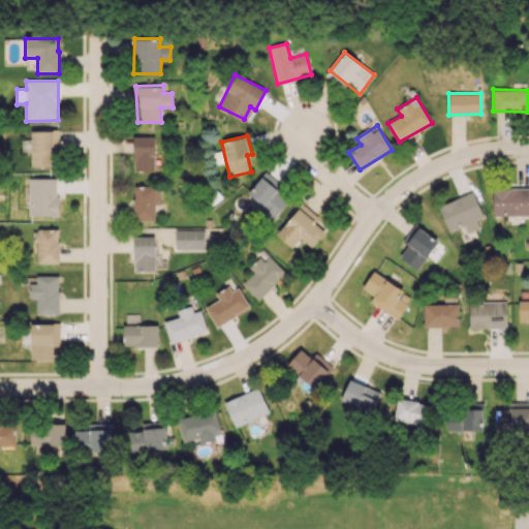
[(133,172),(154,172),(155,136),(133,136),(133,172)]
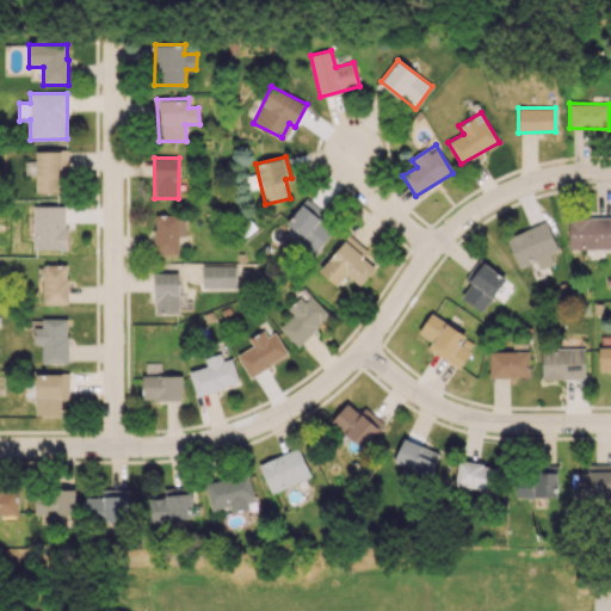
[(304,202),(285,222),(304,239),(300,244),(313,255),(335,229),(304,202)]
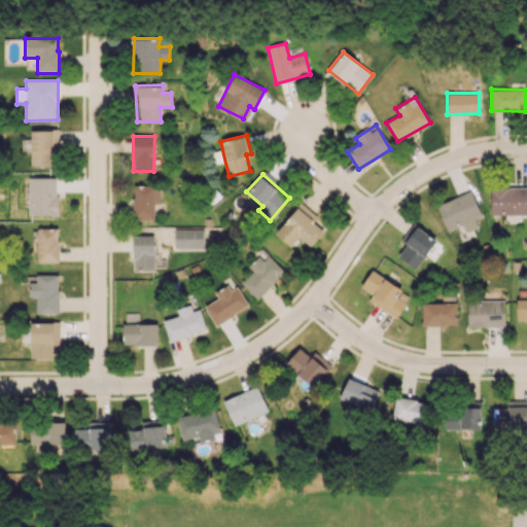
[(57,178),(29,177),(29,215),(57,215),(57,178)]
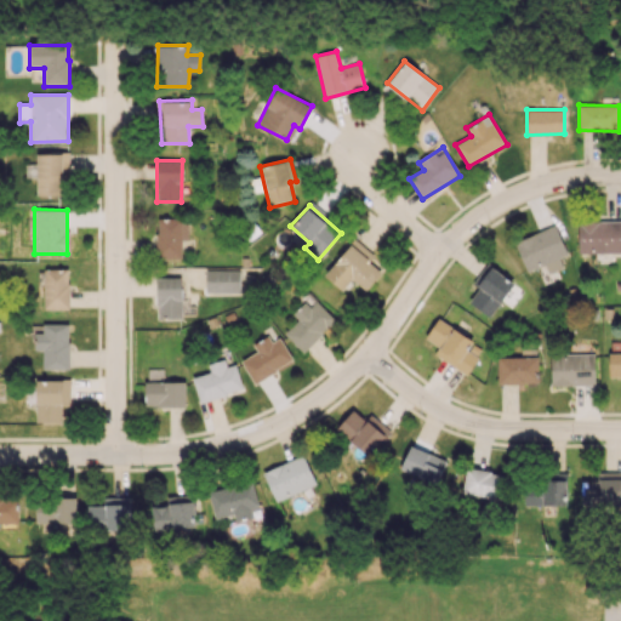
[(182,239),(187,239),(188,218),(157,217),(157,258),(181,258),(182,239)]
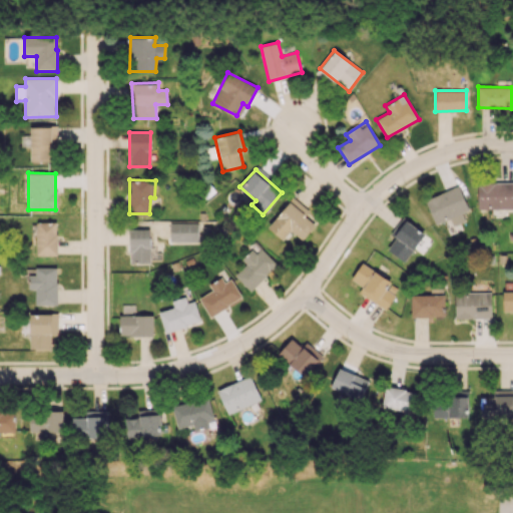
[(512,209),(512,182),(478,182),(477,208),(512,209)]
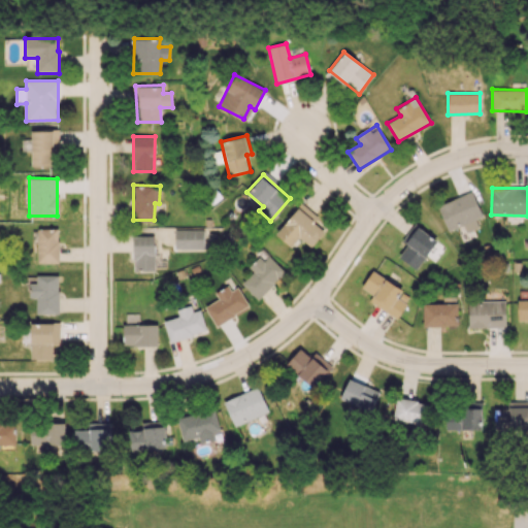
[(448,231),(463,225),(466,233),(479,227),(475,219),(482,217),(472,192),(437,205),(448,231)]
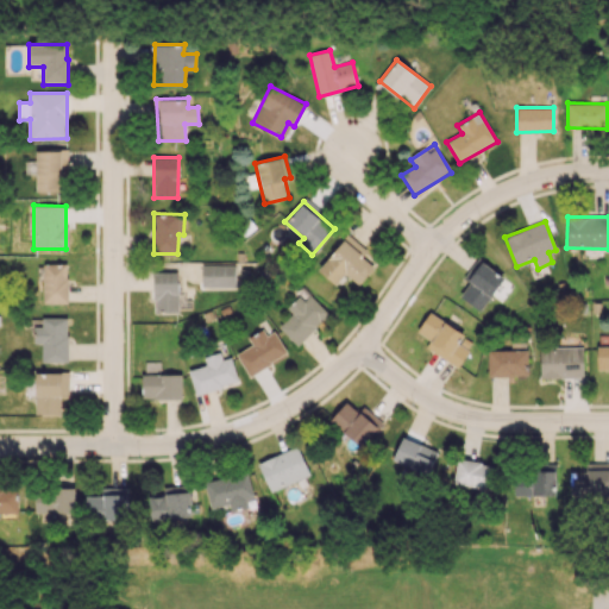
[(318,270),(336,286),(345,275),(358,286),(374,267),(362,257),(366,251),(346,236),(318,270)]
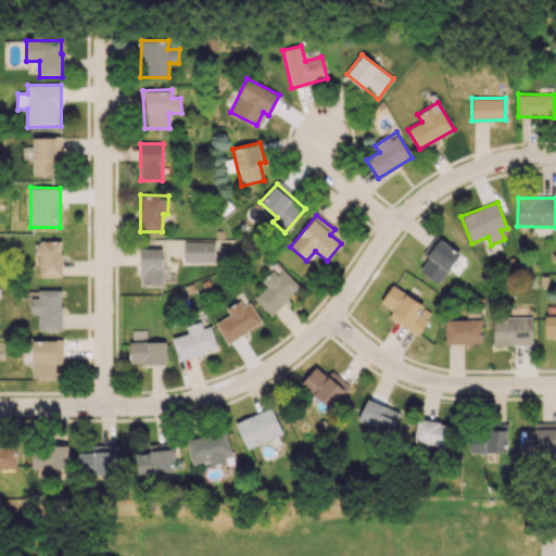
[(424,254),(428,257),(419,270),(438,283),(459,254),(437,237),(424,254)]
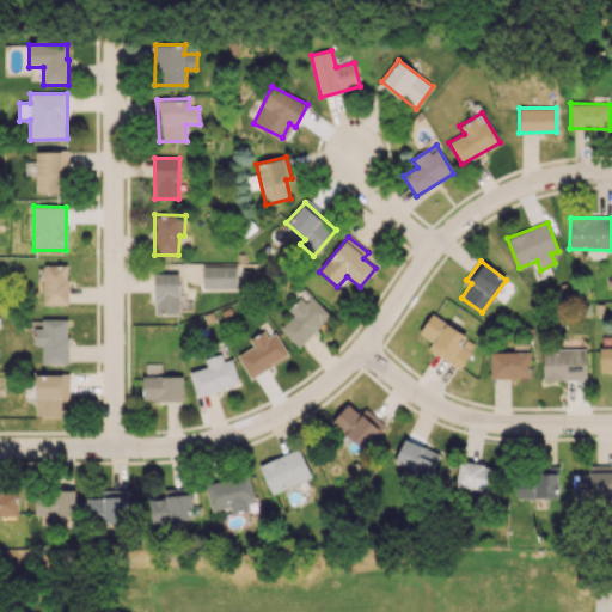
[(68,304),(67,264),(43,265),(43,304),(68,304)]
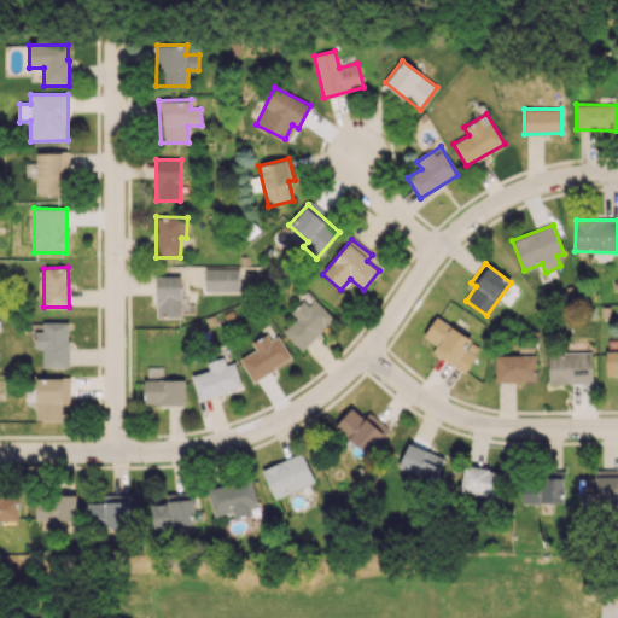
[(243,291),(242,268),(204,269),(204,292),(243,291)]
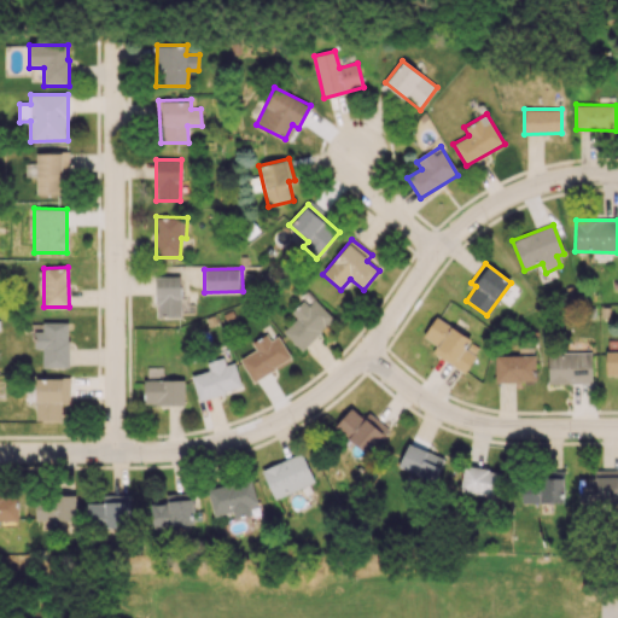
[(181,316),(180,277),(156,277),(156,316),(181,316)]
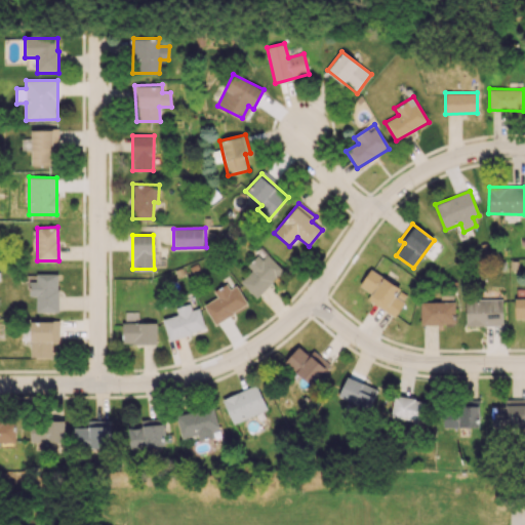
[(283,270),(261,249),(246,265),(251,270),(240,282),(256,298),(283,270)]
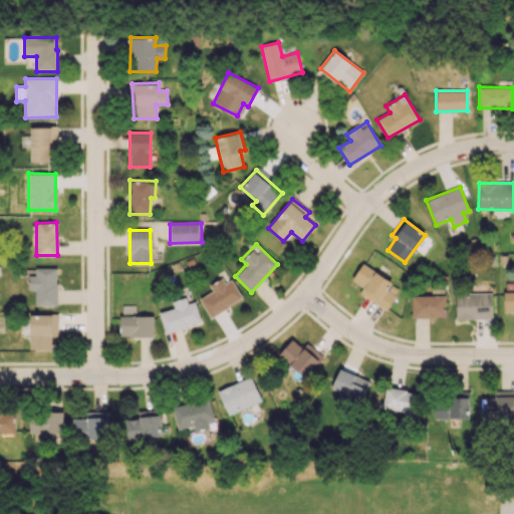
[(352,281),(362,286),(358,294),(388,309),(400,285),(360,265),(352,281)]
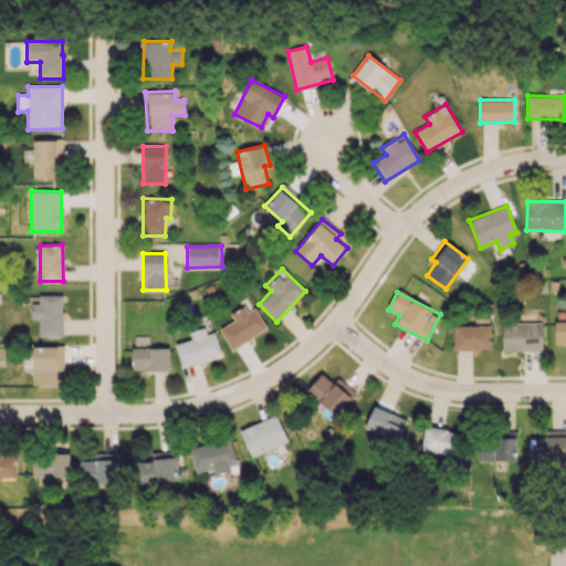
[(62,336),(63,295),(39,295),(39,303),(32,303),(32,320),(39,320),(39,336),(62,336)]
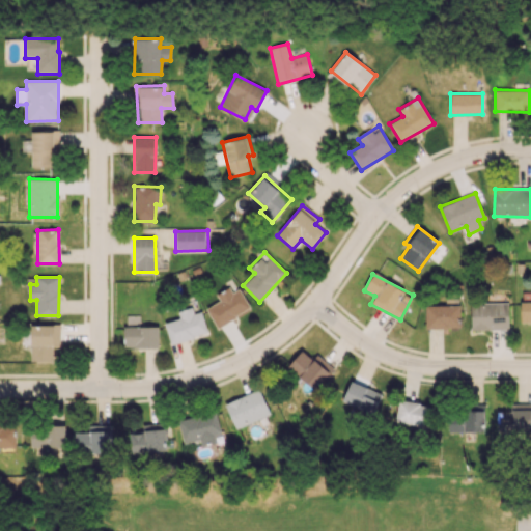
[(206,308),(217,328),(250,309),(238,285),(217,296),(220,301),(206,308)]
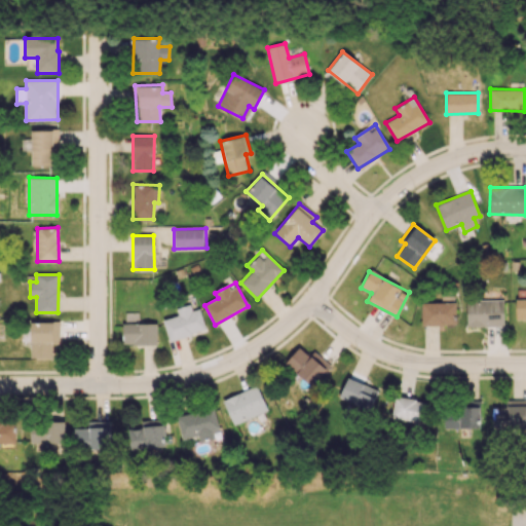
[(525,298),(515,299),(516,320),(525,318),(525,298)]
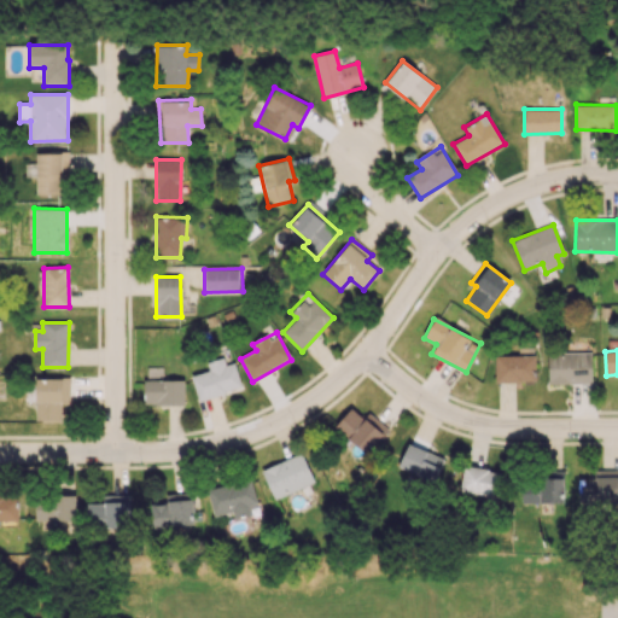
[(592,351),(548,351),(548,384),(592,384),(592,351)]
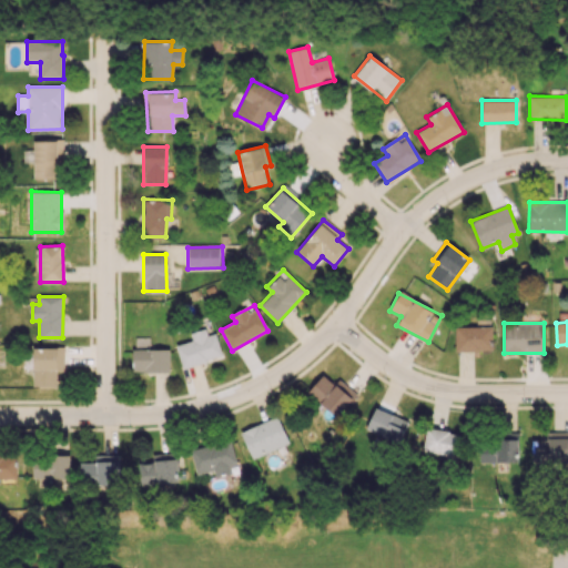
[(455,352),(492,351),(492,326),(455,326),(455,352)]
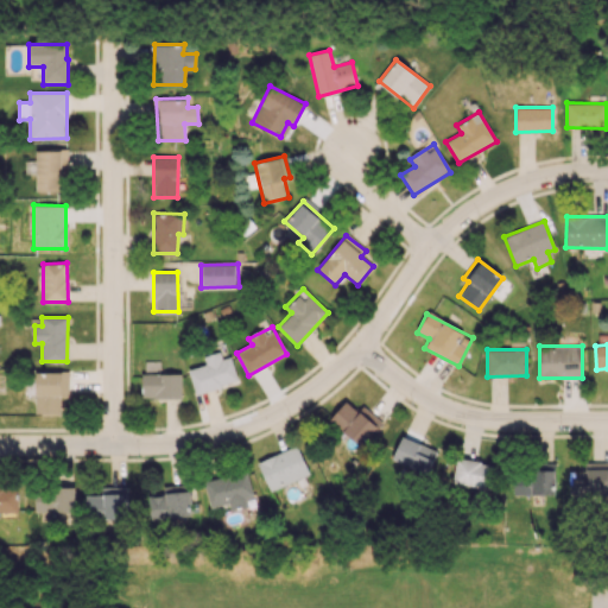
[(206,365),(189,369),(194,393),(238,382),(232,356),(221,359),(220,353),(203,356),(206,365)]
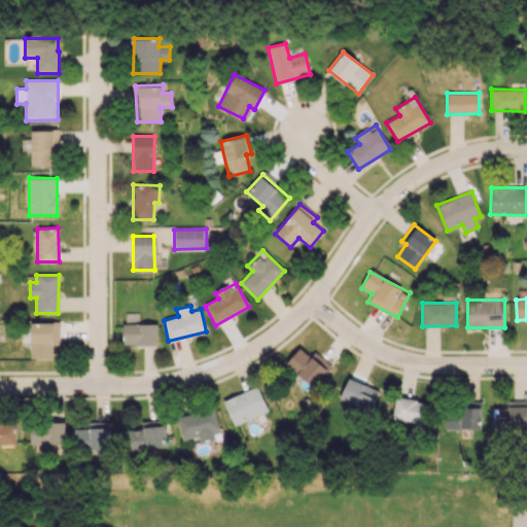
[(59,322),(30,322),(31,358),(55,358),(55,345),(60,345),(59,322)]
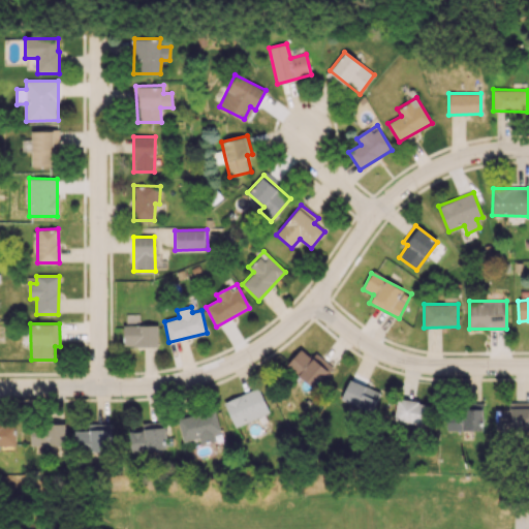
[(123,346),(157,346),(158,325),(123,324),(123,346)]
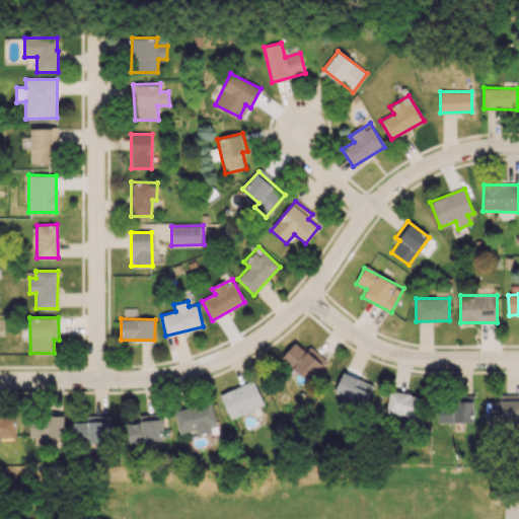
[(295,371),(290,375),(303,387),(326,361),(309,346),(305,352),(295,343),(281,358),(295,371)]
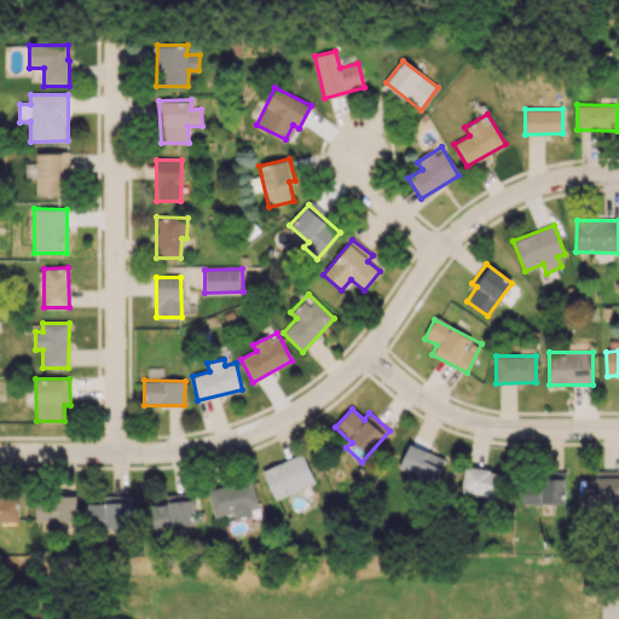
[(433,484),(444,460),(409,444),(398,468),(433,484)]
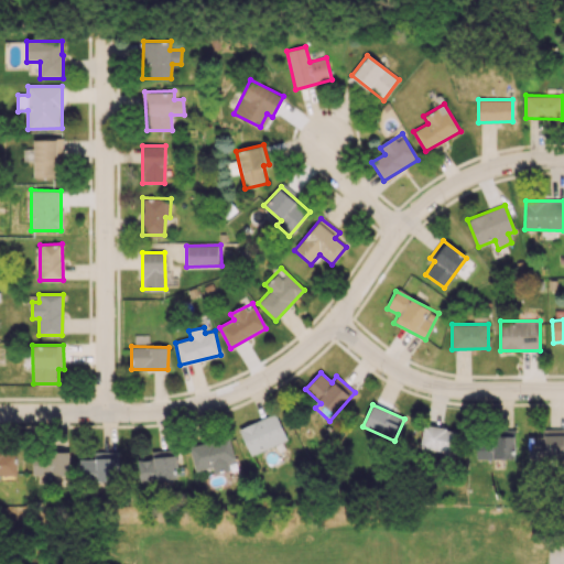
[(286,440),(275,413),(239,429),(250,455),(286,440)]
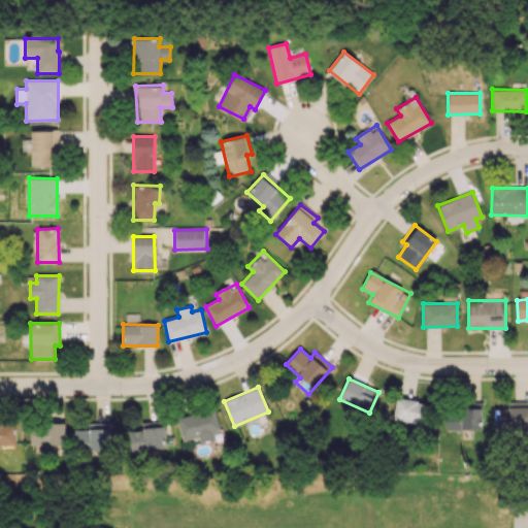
[(427,401),(395,399),(393,420),(424,423),(427,401)]
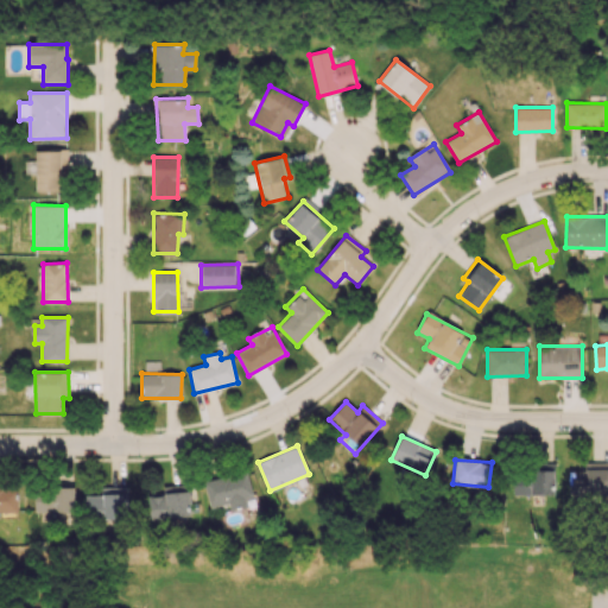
[(569,494),(607,493),(607,462),(586,462),(586,470),(569,470),(569,494)]
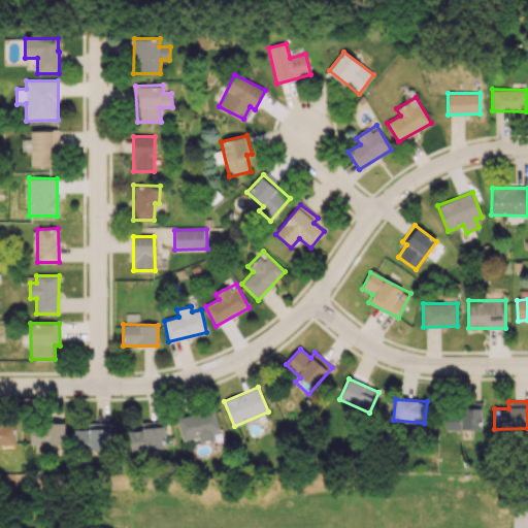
[(446,430),(481,430),(481,407),(446,407),(446,430)]
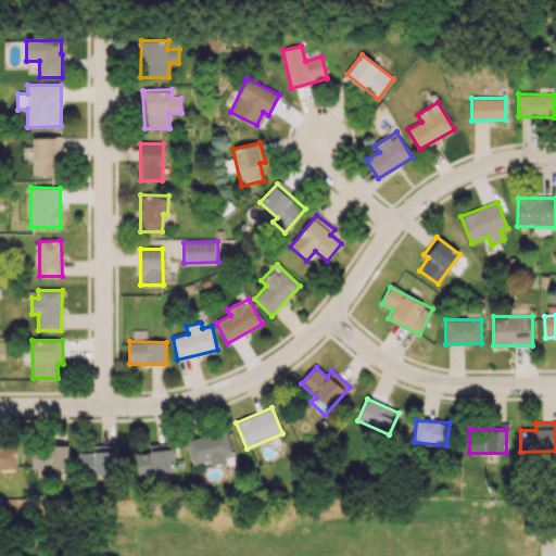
[(232,460),(226,431),(187,440),(191,464),(210,460),(211,465),(232,460)]
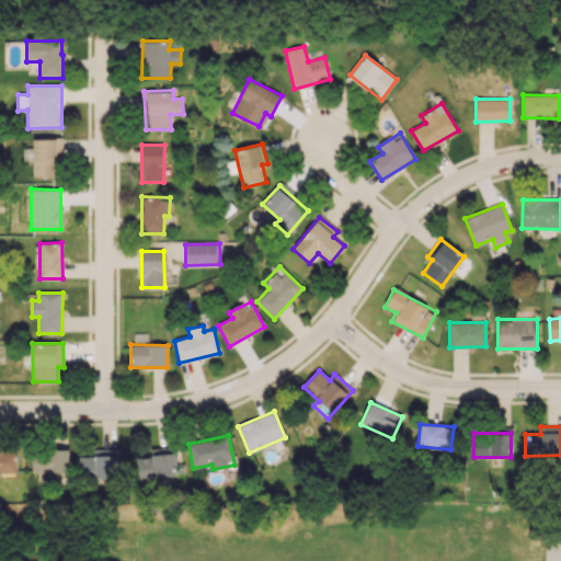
[(174,477),(174,447),(153,448),(153,457),(137,457),(137,478),(174,477)]
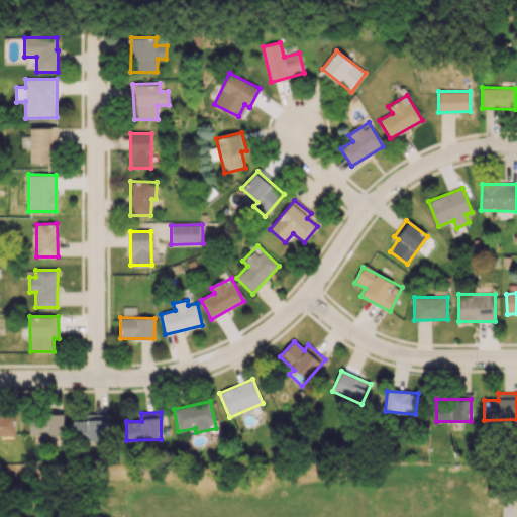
[(14,413),(0,413),(0,435),(15,435),(14,413)]
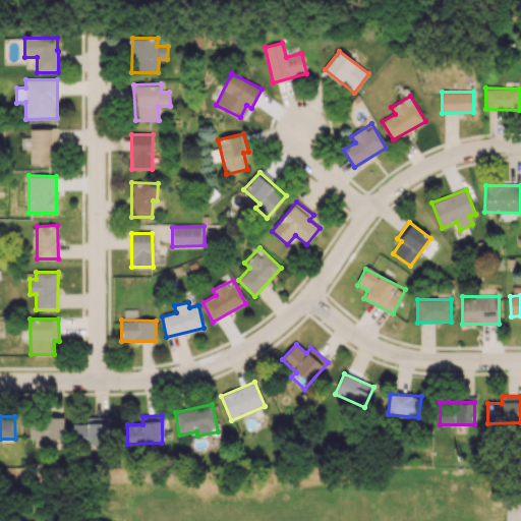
[(64,417),(31,417),(31,445),(63,446),(64,417)]
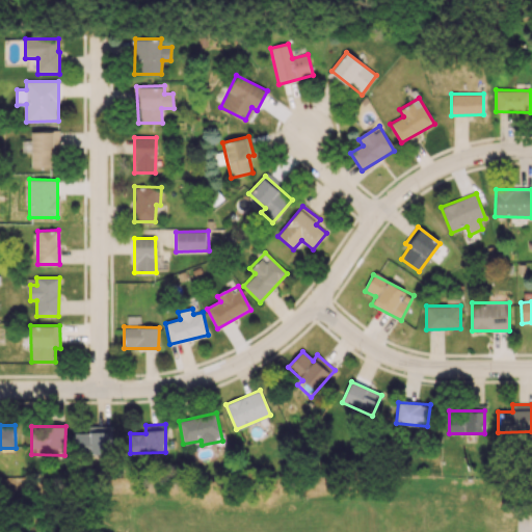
[(88,426),(88,433),(74,432),(74,454),(111,455),(111,426),(88,426)]
